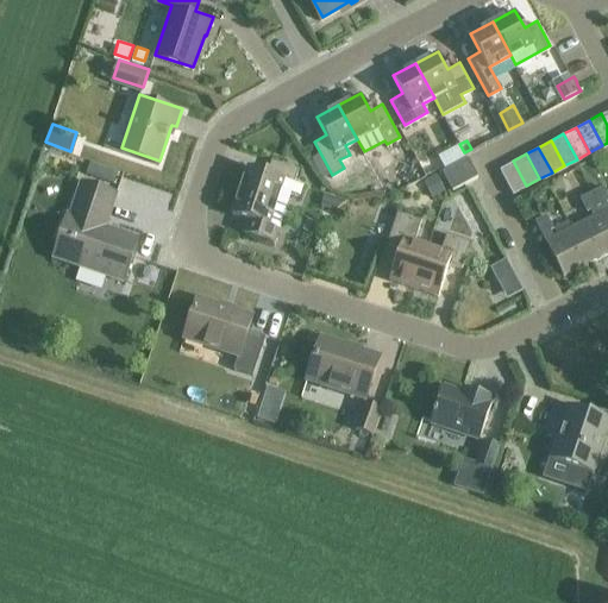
[(443,170),(453,188),(478,175),(468,156),(443,170)]
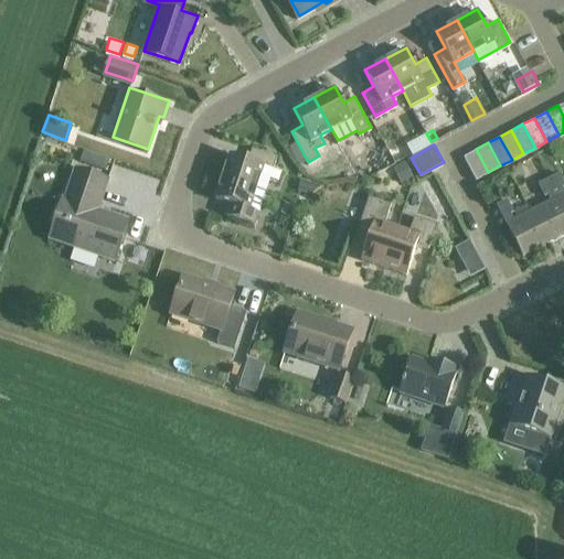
[(223,174),(256,185),(261,173),(277,179),(280,170),(273,167),(277,154),(252,146),(247,158),(230,152),(223,174)]
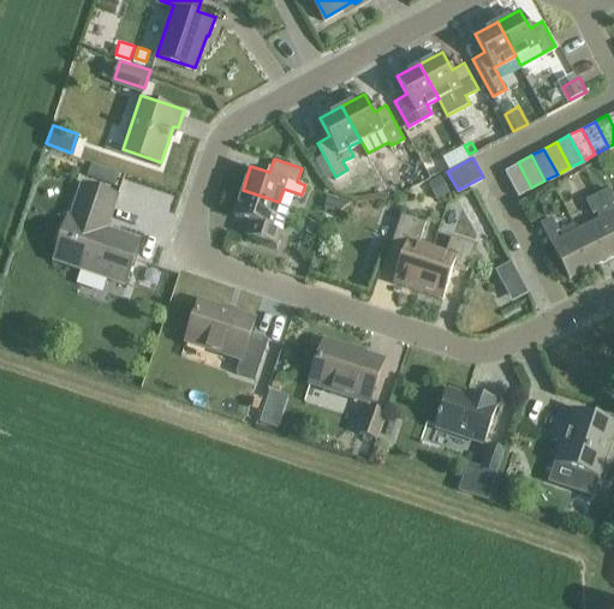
[(519,195),(531,187),(518,162),(506,168),(519,195)]
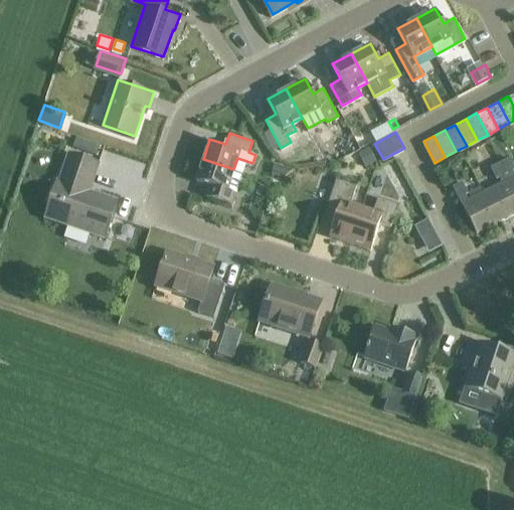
[(368,149),(358,154),(365,167),(375,162),(368,149)]
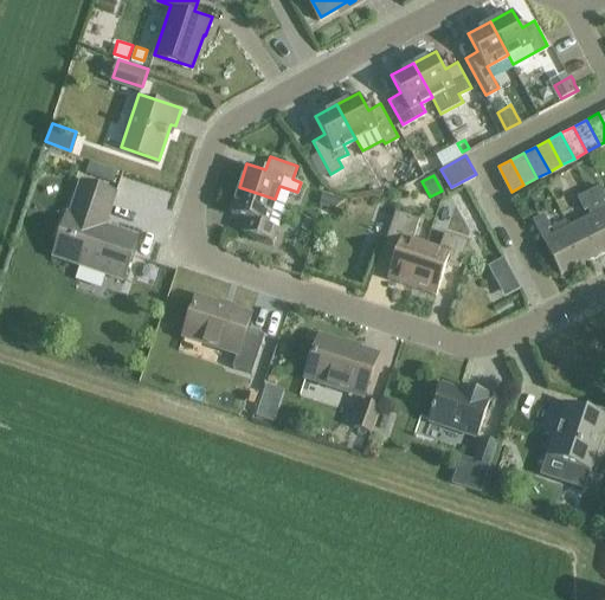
[(122,276),(136,233),(104,223),(116,189),(81,178),(70,211),(66,210),(52,251),(122,276)]
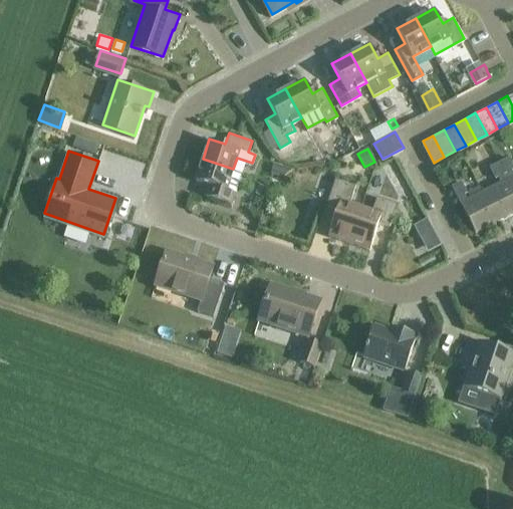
[(512,169),(512,163),(509,156),(500,161),(512,186),(512,169)]
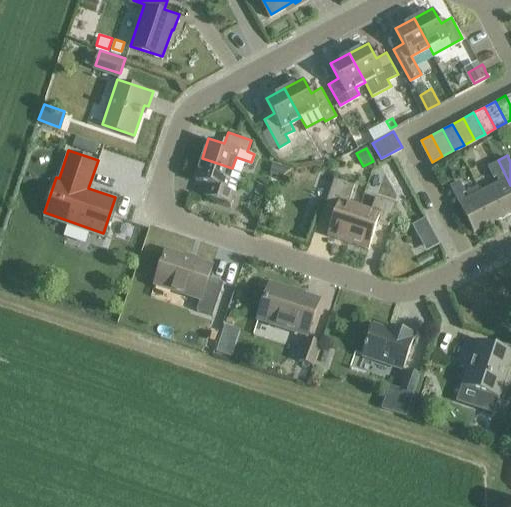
[(232,168),(202,158),(195,178),(211,184),(207,195),(230,202),(240,173),(232,170),(232,168)]
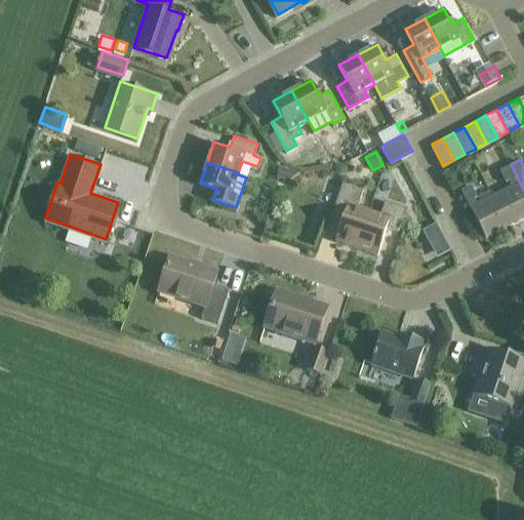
[(523,190),(511,164),(500,168),(507,181),(510,180),(512,185),(495,193),(511,224),(523,216),(523,190)]
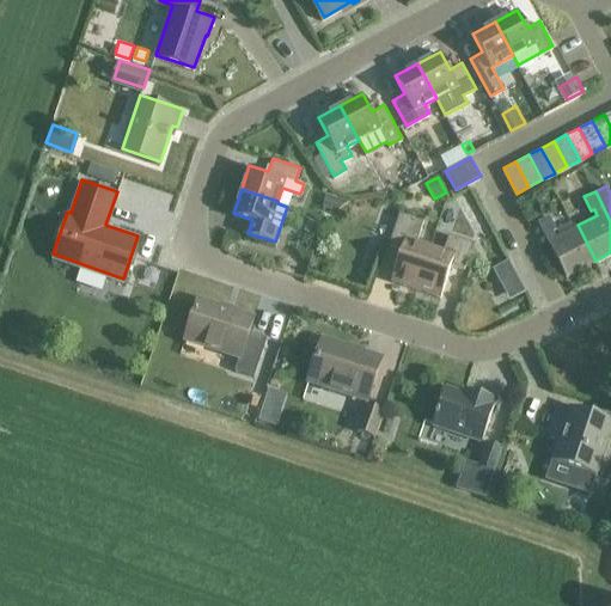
[(328,194),(324,206),(336,209),(348,201),(328,194)]
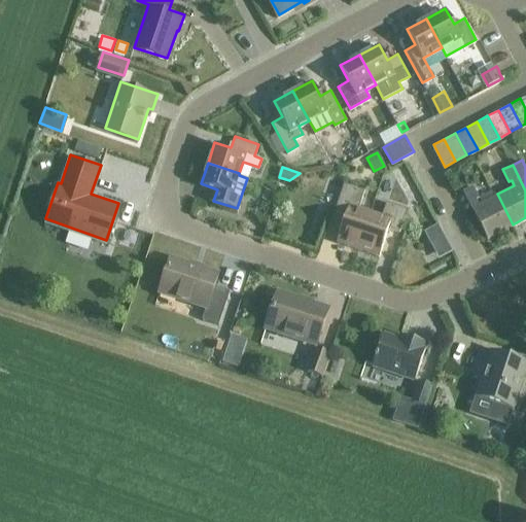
[(459,171),(450,175),(455,186),(464,182),(459,171)]
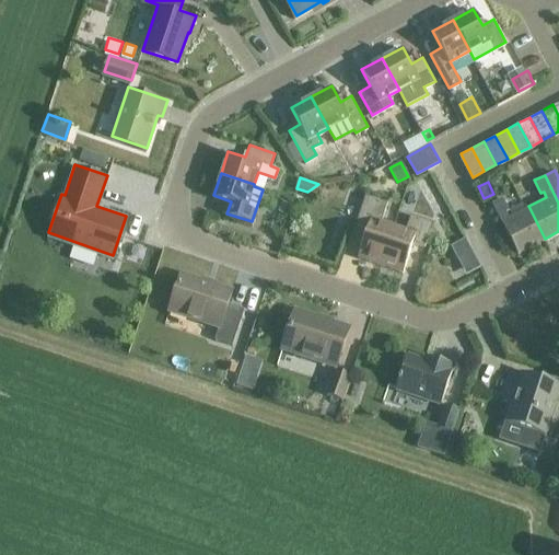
[(381,263),(394,223),(382,219),(388,200),(365,193),(357,222),(369,227),(359,255),(381,263)]
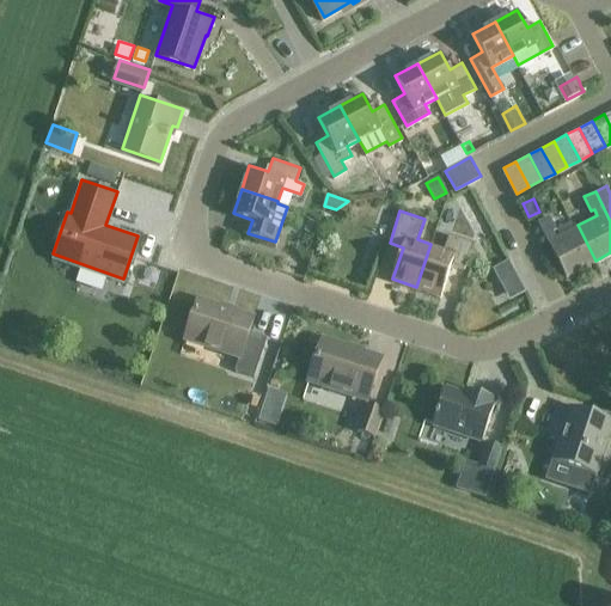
[(550,214),(538,220),(567,275),(596,261),(578,225),(575,226),(561,233),(556,226),(550,214)]
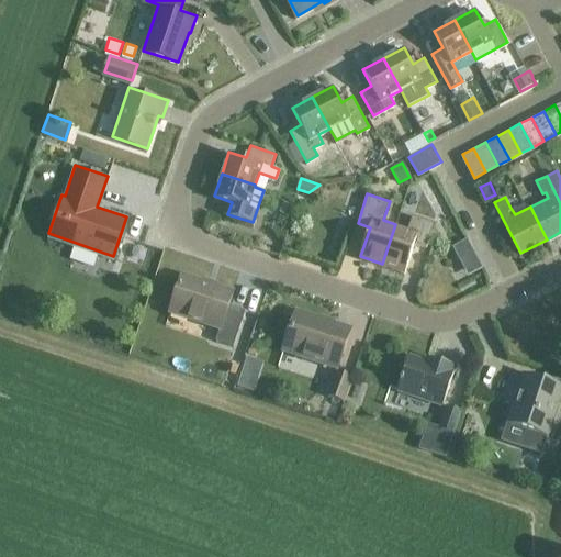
[(284,199),(279,210),(290,214),(295,204),(284,199)]
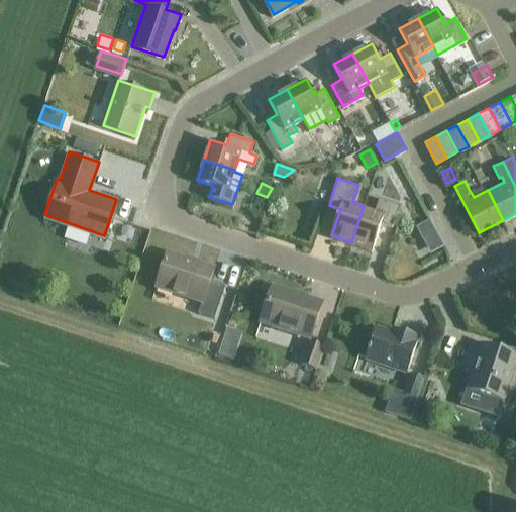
[(376,209),(364,206),(351,242),(373,249),(382,222),(393,226),(400,203),(380,196),(376,209)]
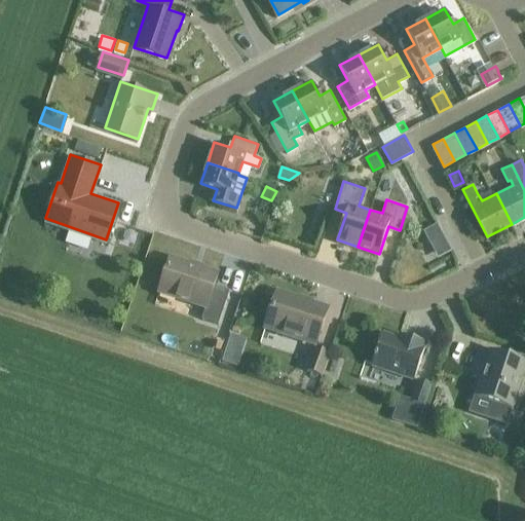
[(438,222),(424,229),(432,243),(445,235),(438,222)]
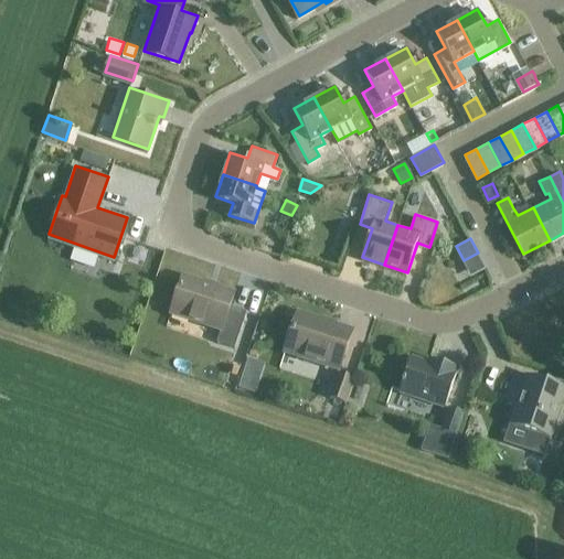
[(233,345),(245,309),(229,303),(233,291),(181,273),(169,310),(220,326),(215,339),(233,345)]
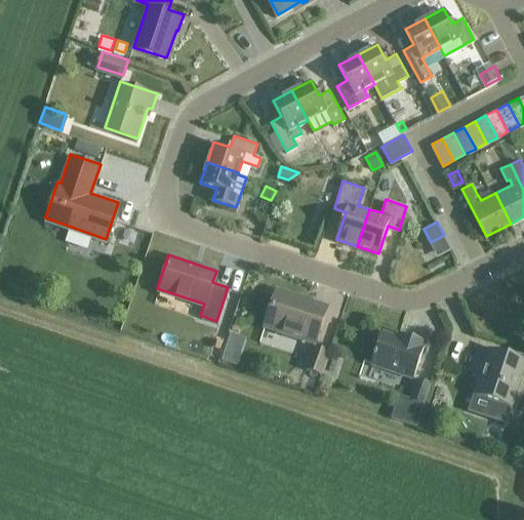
[(315,340),(326,307),(275,289),(264,323),(315,340)]
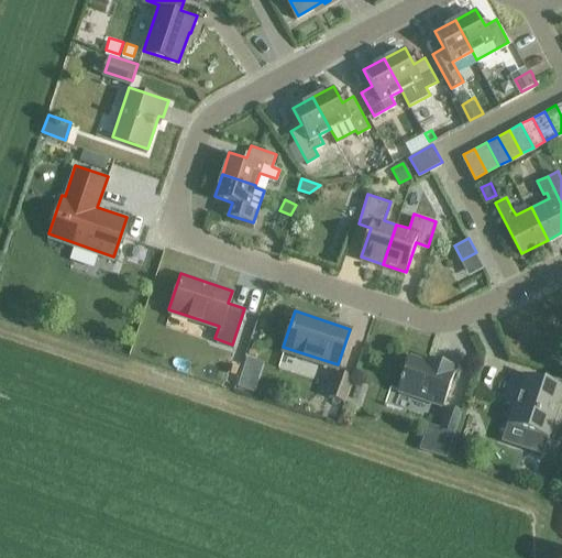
[(427,360),(408,354),(397,387),(443,403),(454,369),(453,369),(454,363),(428,354),(427,360)]
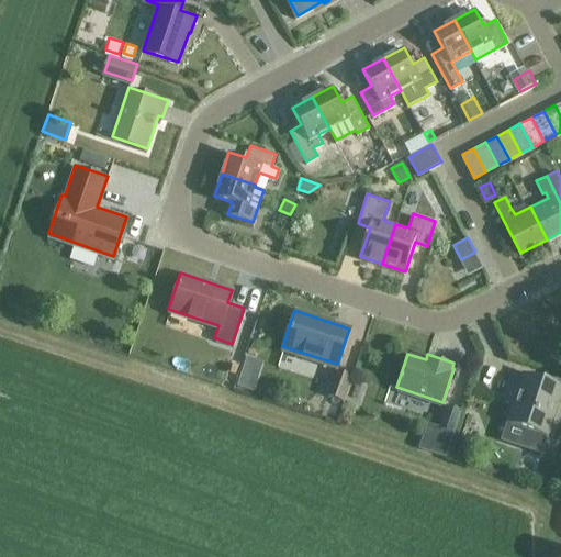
[(220,358),(217,365),(226,368),(228,360),(220,358)]
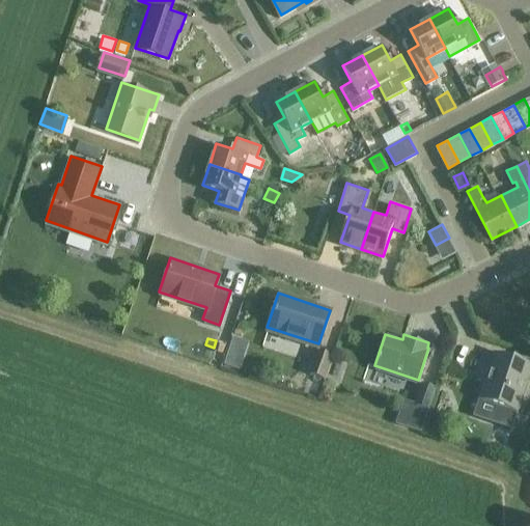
[(332,353),(316,348),(309,371),(324,377),(332,353)]
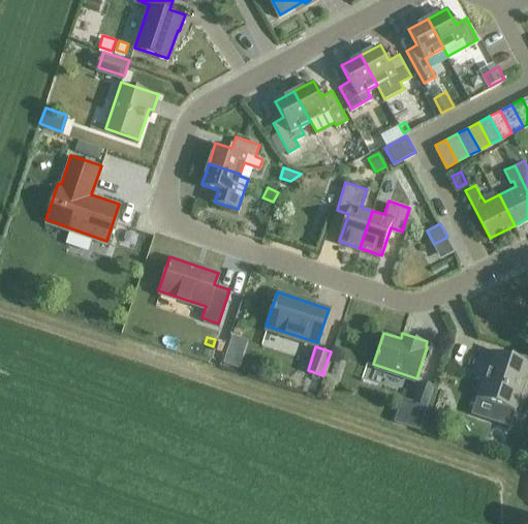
[(515,408),(527,368),(527,361),(492,348),(476,396),(496,402),(491,415),(508,421),(513,408),(515,408)]
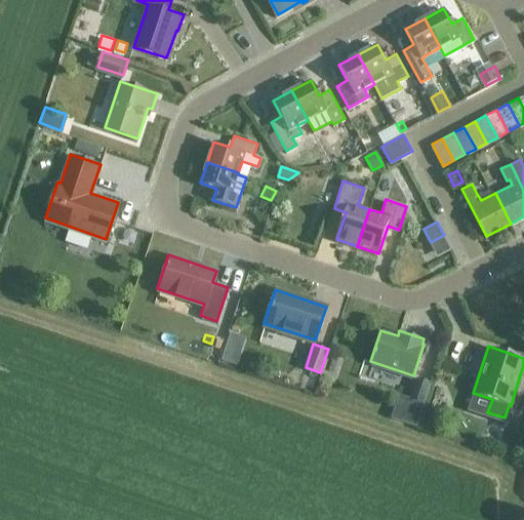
[(409,397),(424,402),(431,381),(416,375),(409,397)]
